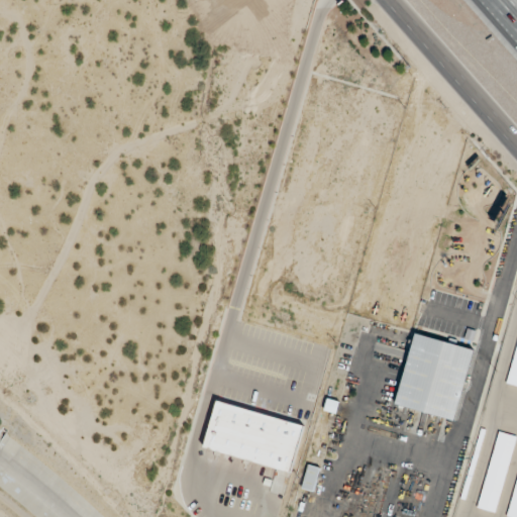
[(455,420),(473,348),(413,334),(396,406),(455,420)]
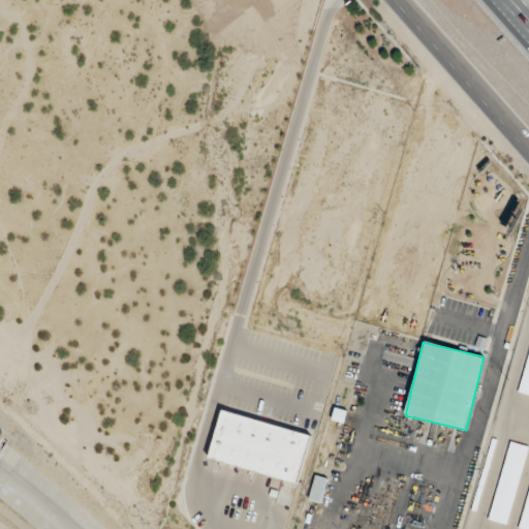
[(528,351),(519,394),(528,396),(528,351)]
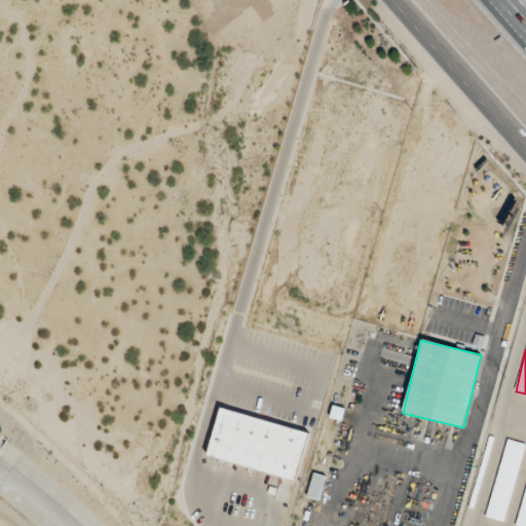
[(296,480),(308,430),(219,409),(207,458),(296,480)]
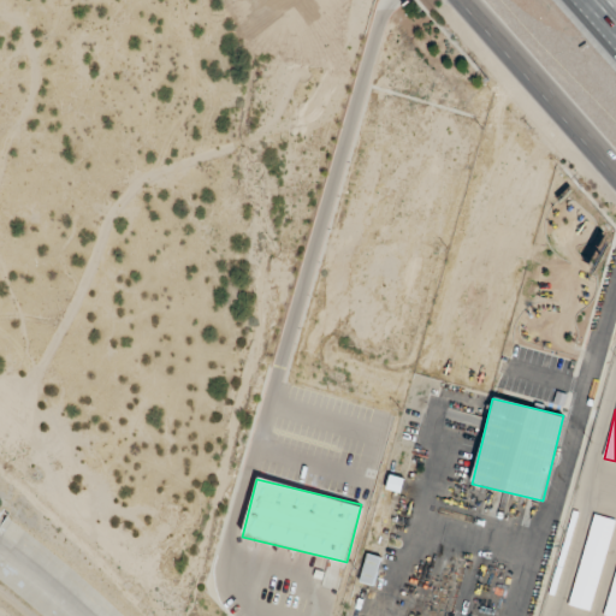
[(614,520),(592,514),(569,606),(591,611),(614,520)]
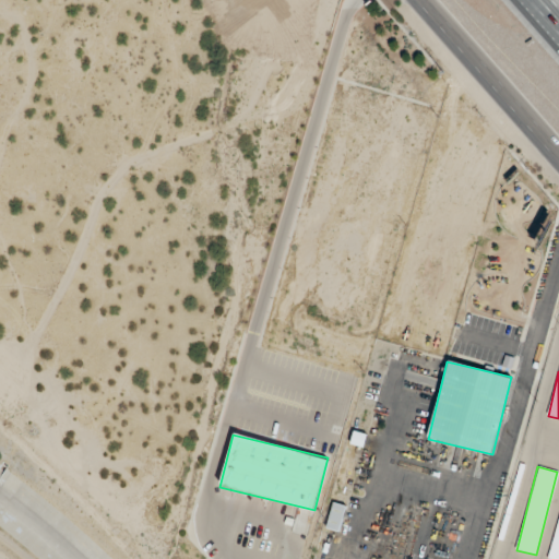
[(339,532),(346,507),(333,502),(325,528),(339,532)]
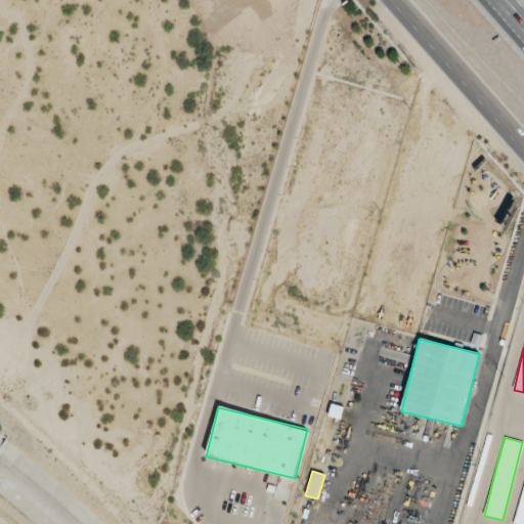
[(523,523),(523,483),(514,523),(523,523)]
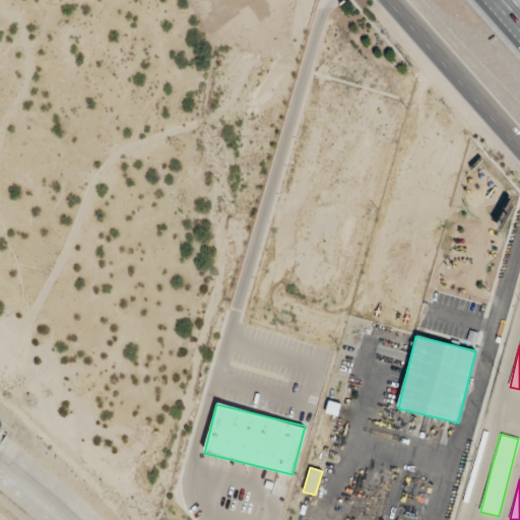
All buildings are outlined.
